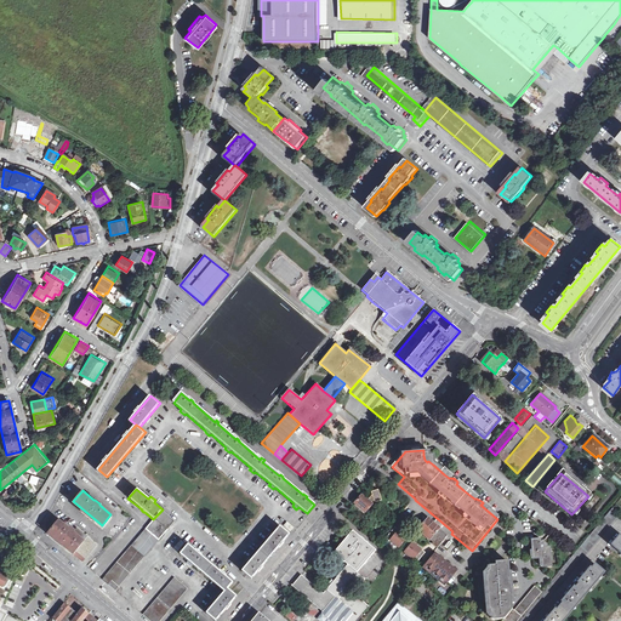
[(371,496),(368,501),(371,503),(374,500),(374,503),(381,501),(377,490),(371,493),(371,496)]
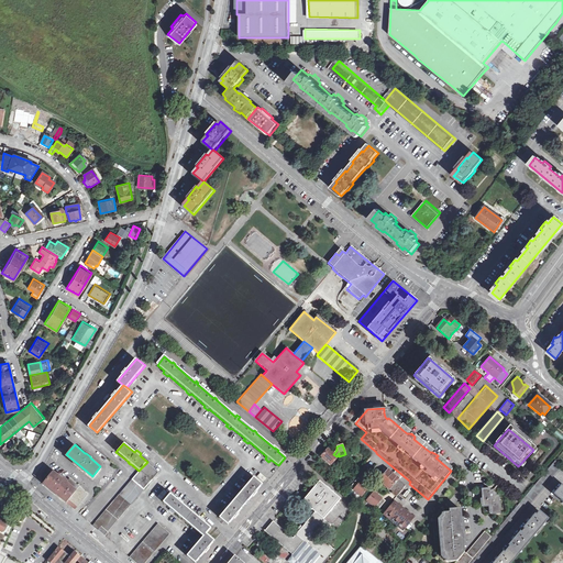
[(333,454),(328,449),(322,456),(331,465),(338,457),(337,456),(333,454)]
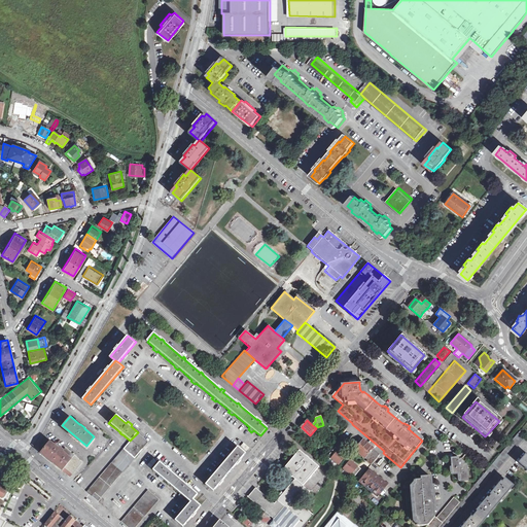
[(124,448),(135,457),(148,442),(138,432),(130,441),(124,448)]
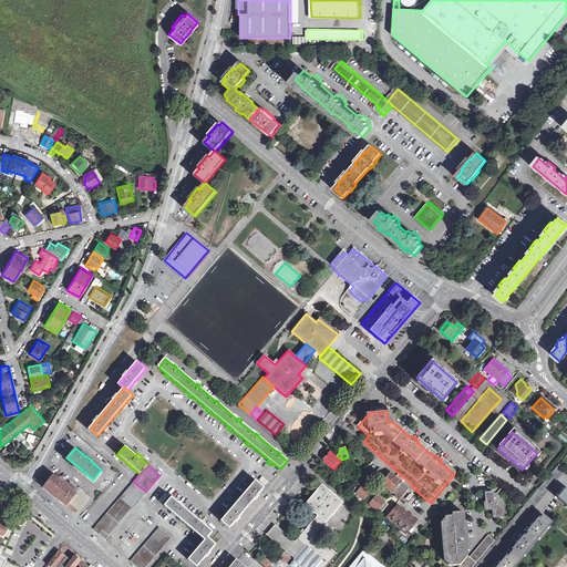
[(483,566),(562,473),(555,468),(494,542),(472,566),(483,566)]
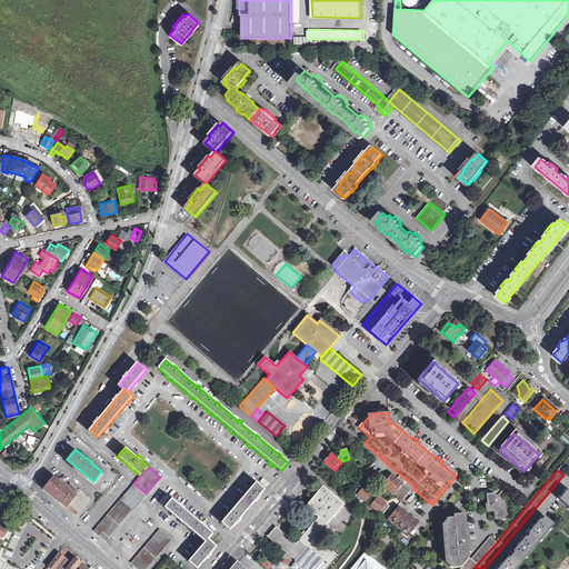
[(388,480),(387,479),(382,486),(397,498),(396,499),(400,502),(410,491),(392,476),(388,480)]
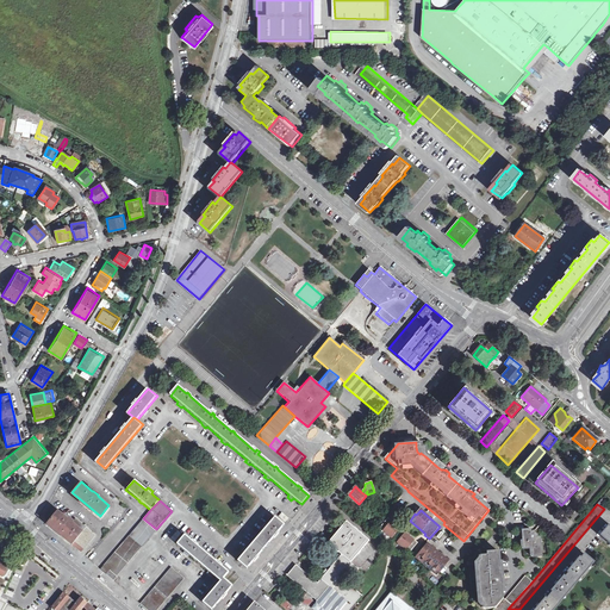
[(48,526),(72,545),(76,541),(85,548),(95,535),(75,518),(73,523),(69,520),(68,521),(58,512),(48,526)]
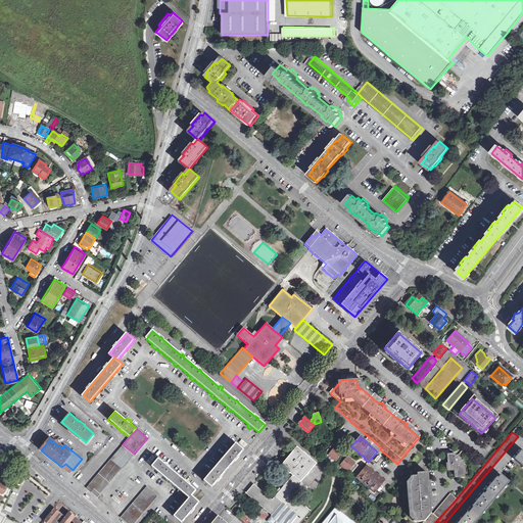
[(238,442),(243,447),(247,444),(242,439),(238,442)]
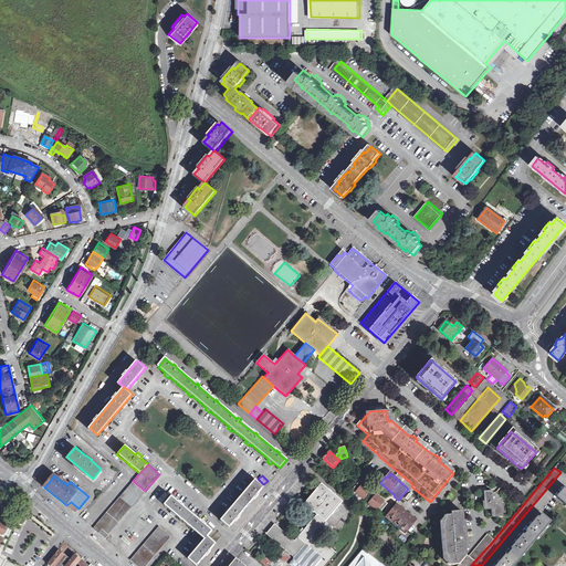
[(263,486),(254,480),(249,486),(248,484),(244,488),(247,490),(230,510),(228,507),(226,511),(227,513),(221,520),(230,527),(237,520),(238,520),(239,517),(239,516),(255,496),(257,498),(259,494),(258,494),(263,486)]
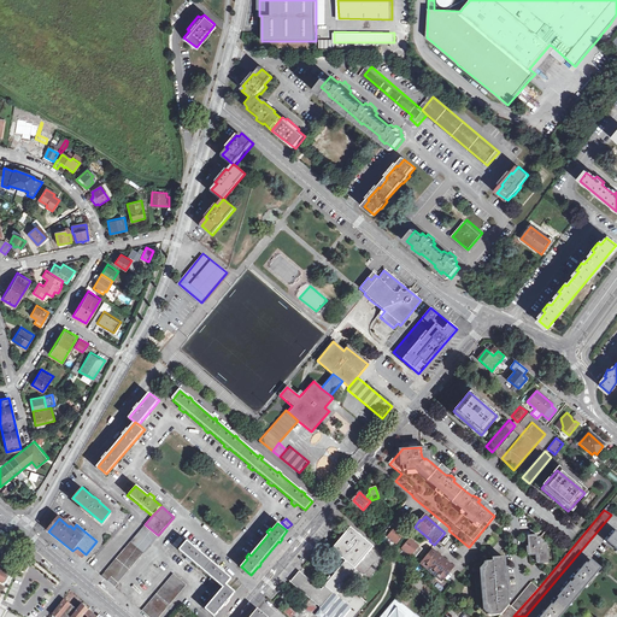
[(383,534),(397,545),(405,534),(393,523),(383,534)]
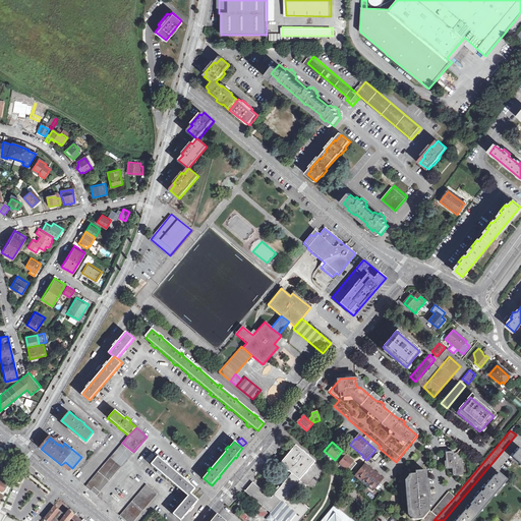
[(122,443),(85,485),(96,495),(133,452),(122,443)]
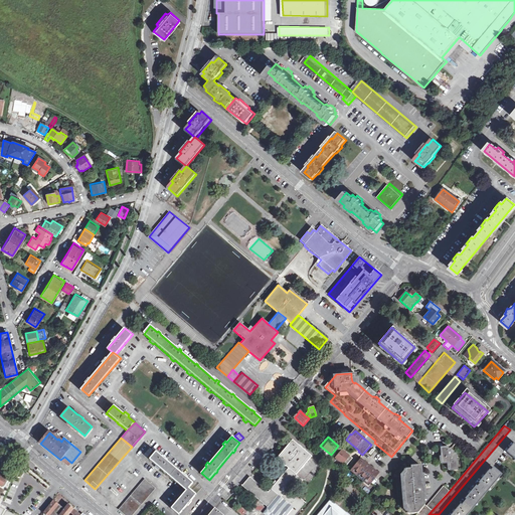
[(278,514),(294,514),(304,503),(288,489),(291,484),(296,488),(302,481),(296,476),(311,458),(292,442),(277,460),(288,469),(269,492),(250,477),(243,486),(278,514)]
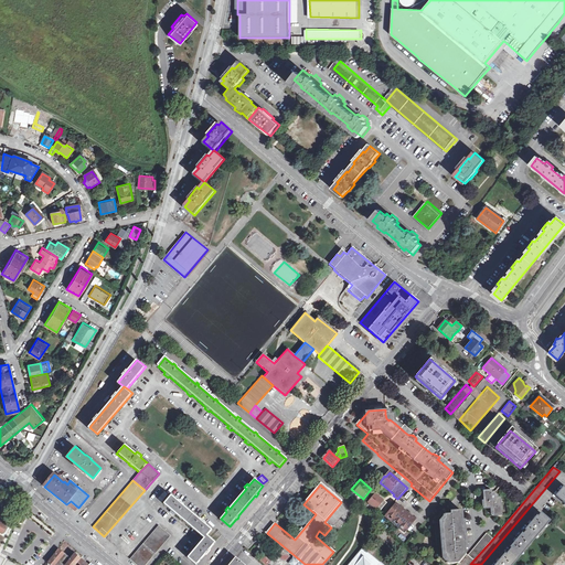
[(490,492),(483,492),(484,510),(492,509),(492,518),(501,516),(499,499),(497,500),(497,497),(502,491),(499,488),(493,494),(491,494),(490,492)]
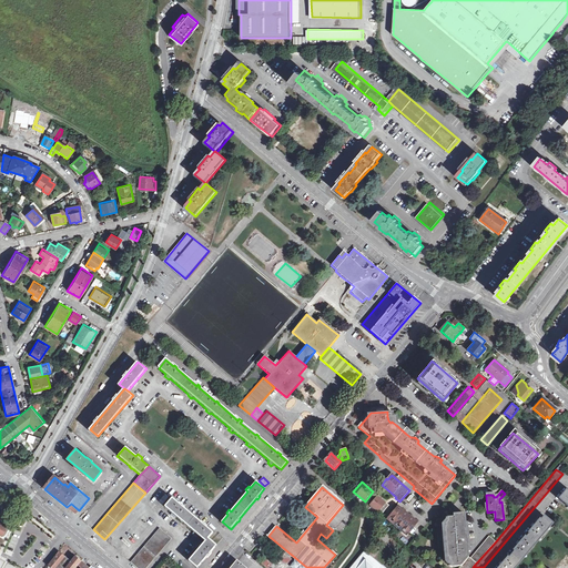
[(381,514),(388,505),(377,495),(369,505),(381,514)]
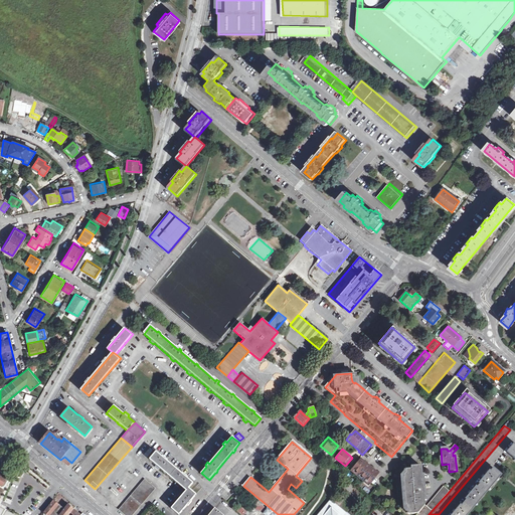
[(164,458),(156,452),(150,459),(156,465),(155,467),(158,470),(160,468),(176,482),(175,483),(178,486),(179,485),(186,491),(183,494),(181,493),(178,497),(179,498),(172,508),(179,514),(188,504),(189,505),(191,503),(190,502),(196,495),(188,488),(193,483),(186,476),(186,475),(184,473),(183,474),(166,460),(166,459),(165,457),(164,458)]
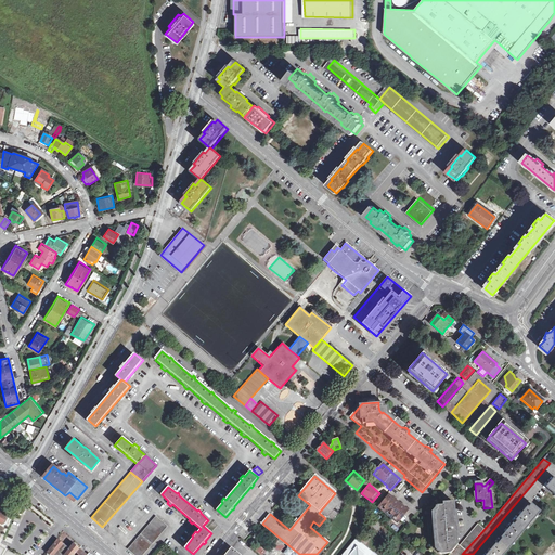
[(74,502),(77,499),(69,492),(65,495),(74,502)]
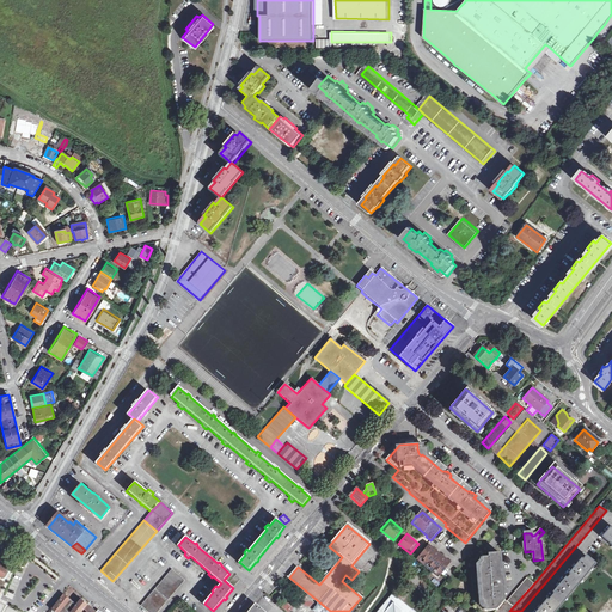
[(429,546),(428,548),(448,564),(450,563),(429,546)]
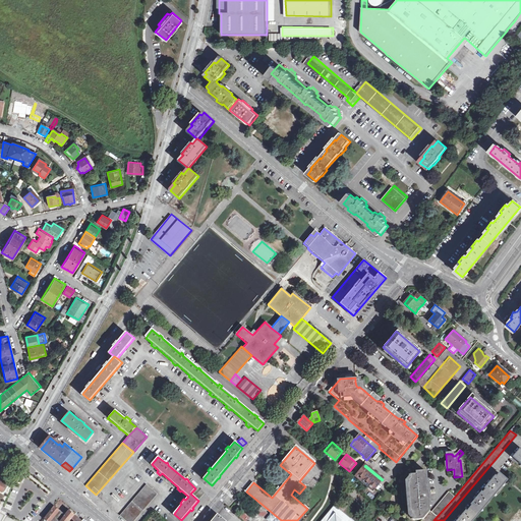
[(382,480),(364,466),(357,475),(374,489),(382,480)]
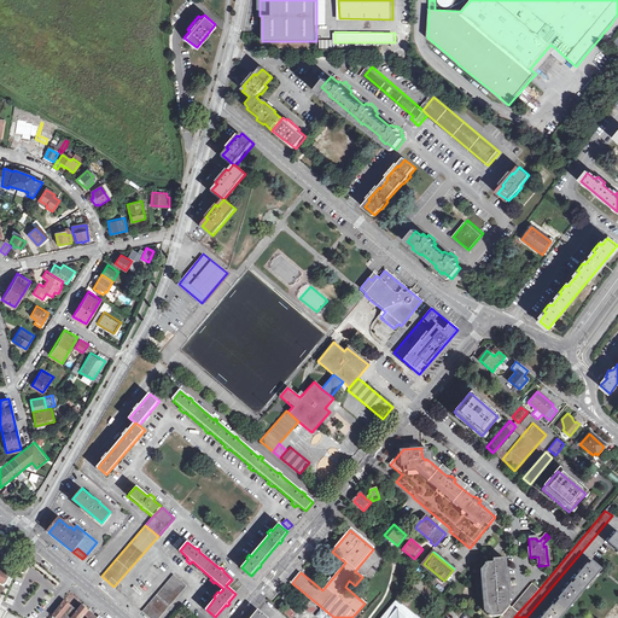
[(495,561),(495,559),(490,554),(474,572),(478,614),(482,617),(514,617),(538,590),(532,584),(512,608),(508,606),(508,605),(506,602),(508,600),(507,594),(506,579),(505,560),(495,561)]
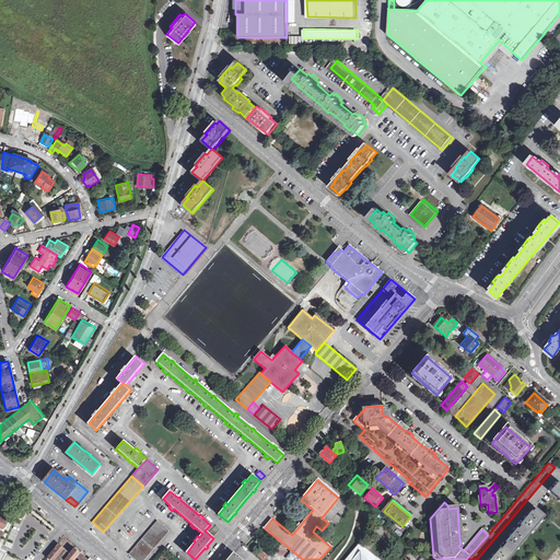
[(508,559),(545,516),(536,510),(529,517),(528,517),(526,518),(525,518),(523,521),(524,522),(522,524),(523,525),(514,535),(513,535),(511,536),(509,538),(509,539),(508,541),(509,543),(499,552),(497,555),(496,553),(493,557),(494,557),(492,559),(508,559)]
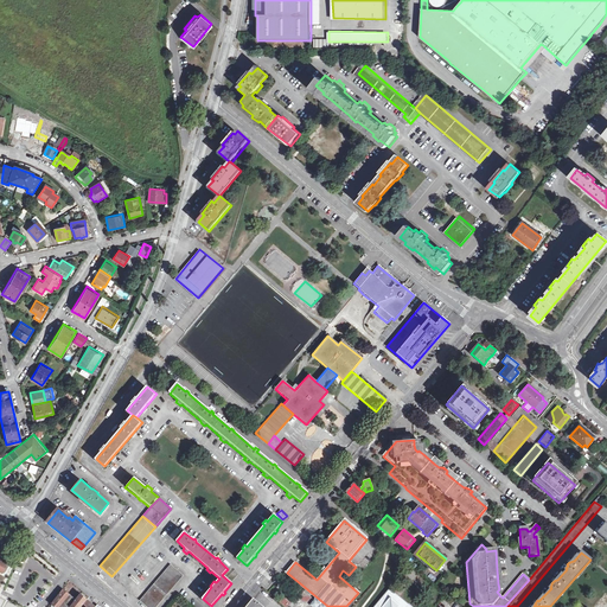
[(434,574),(436,570),(416,554),(413,556),(434,574)]
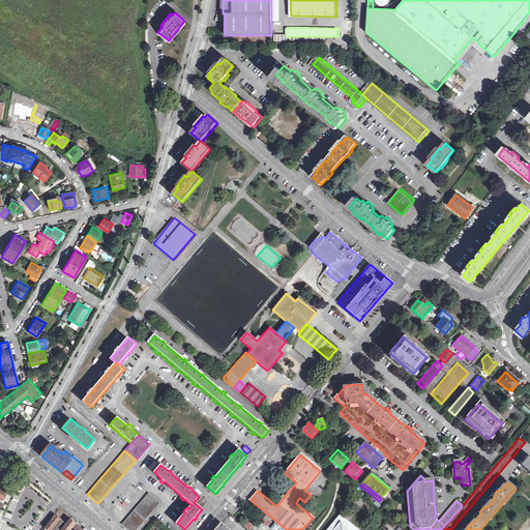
[(0,500),(2,501),(3,501),(6,497),(7,498),(8,494),(0,489),(0,500)]
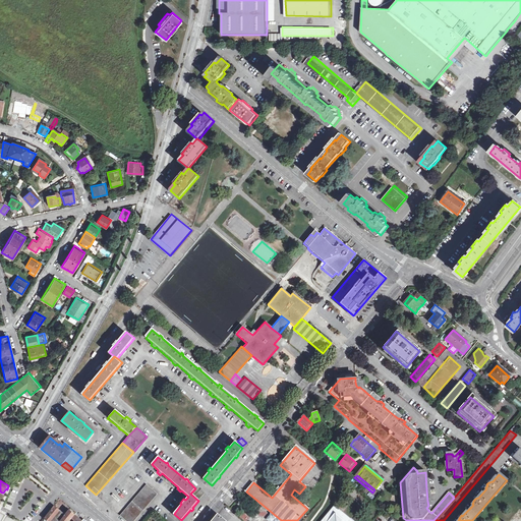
[(132,520),(156,494),(146,485),(121,514),(129,520),(132,520)]
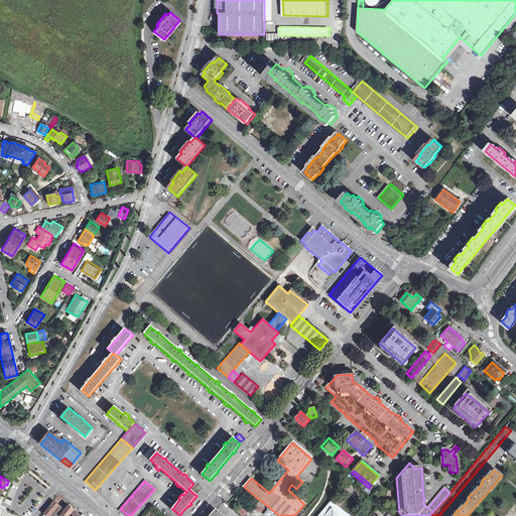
[(349,515),(331,501),(316,515),(349,515)]
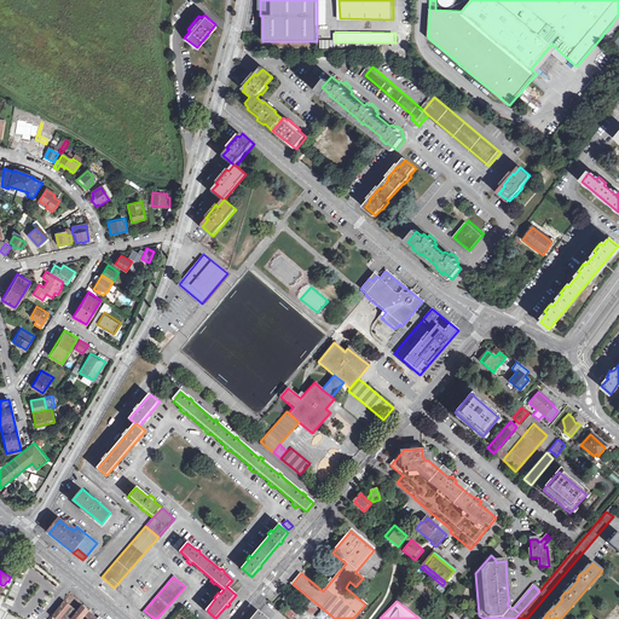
[(53,615),(57,618),(70,618),(76,612),(64,602),(53,615)]
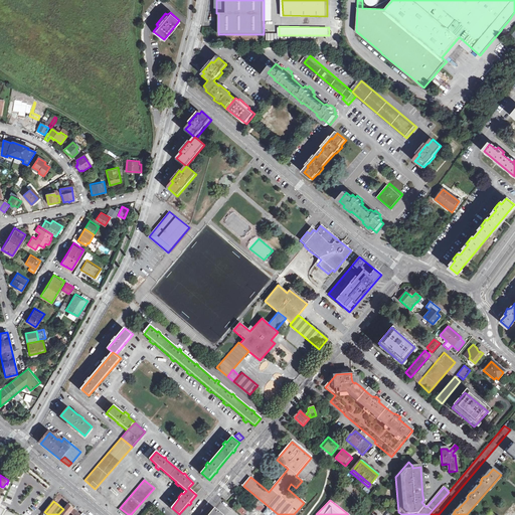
[(69,514),(72,512),(71,511),(73,509),(70,507),(68,505),(60,514),(69,514)]
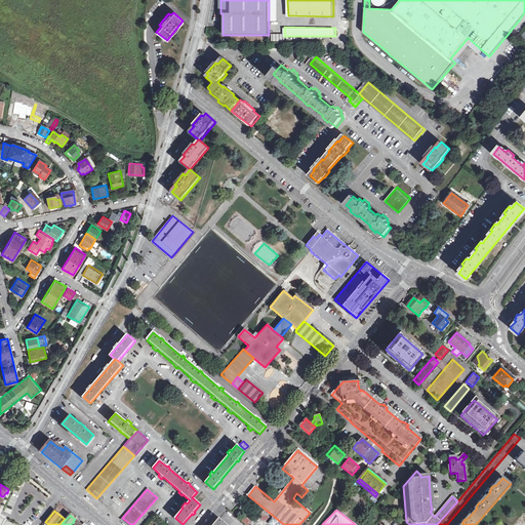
[(247,516),(242,520),(246,524),(248,524),(252,522),(247,516)]
